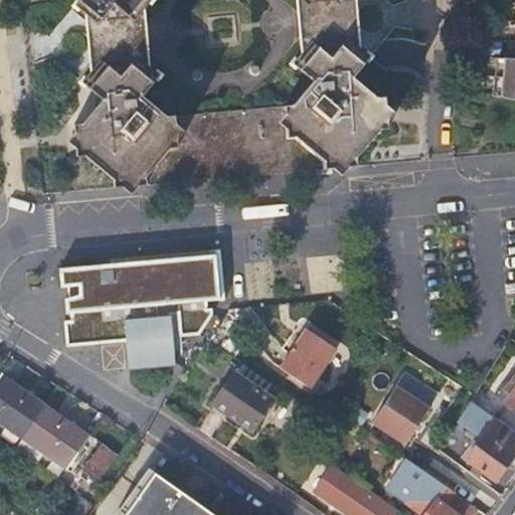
[(79,0),(77,2),(101,20),(115,4),(114,0),(122,0),(123,2),(138,15),(149,0),(79,0)]
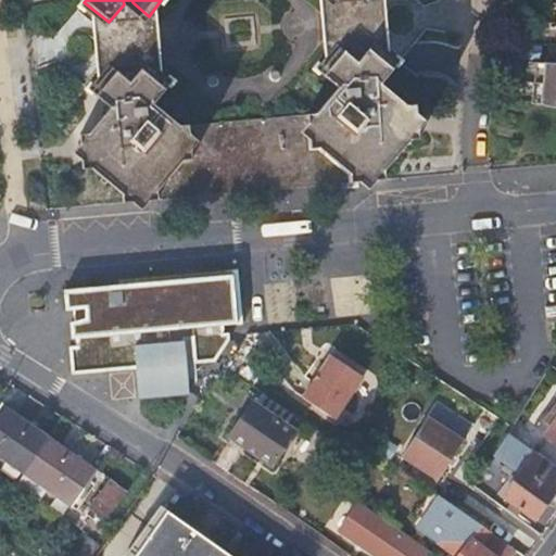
[(349,167),(350,182),(386,179),(386,164),(411,133),(419,133),(417,119),(409,119),(407,109),(417,108),(416,97),(409,98),(382,78),(400,53),(374,34),(361,51),(361,58),(353,59),(352,54),(335,41),(316,64),(337,83),(314,113),(308,114),(311,143),(319,143),(349,167)]
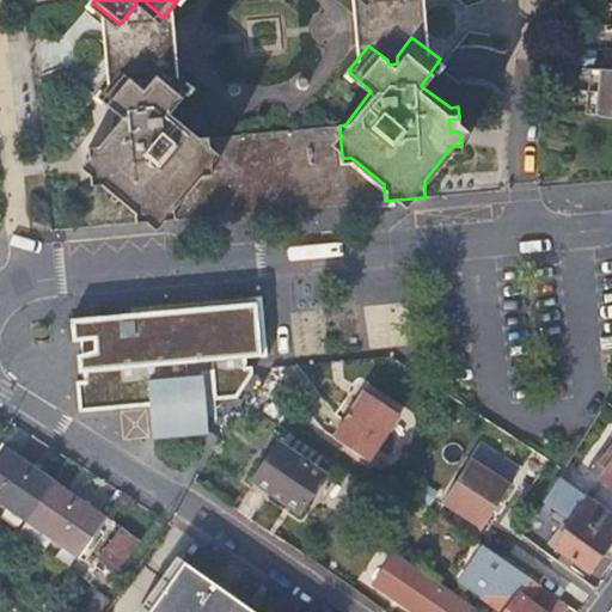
[(136,203),(138,221),(178,218),(177,200),(206,170),(214,170),(210,138),(207,138),(176,108),(196,85),(167,62),(152,79),(151,85),(142,86),(142,79),(124,62),(101,89),(124,109),(101,136),(92,138),(93,150),(102,148),(103,163),(95,164),(96,177),(106,176),(136,203)]
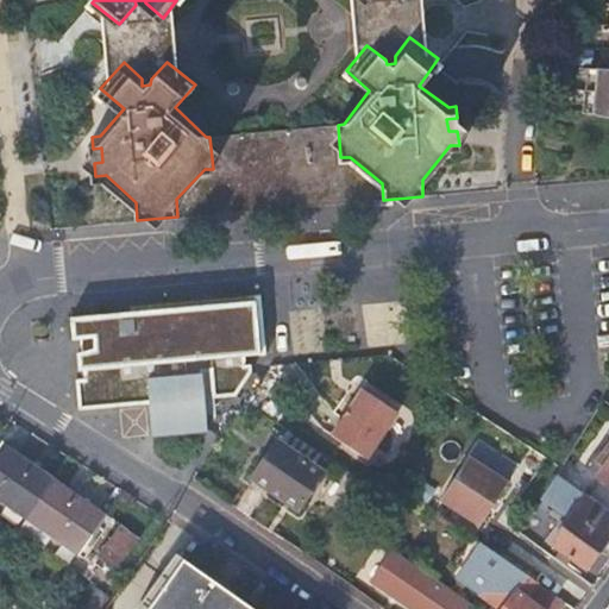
[(608,66),(591,64),(586,87),(608,89),(608,66)]
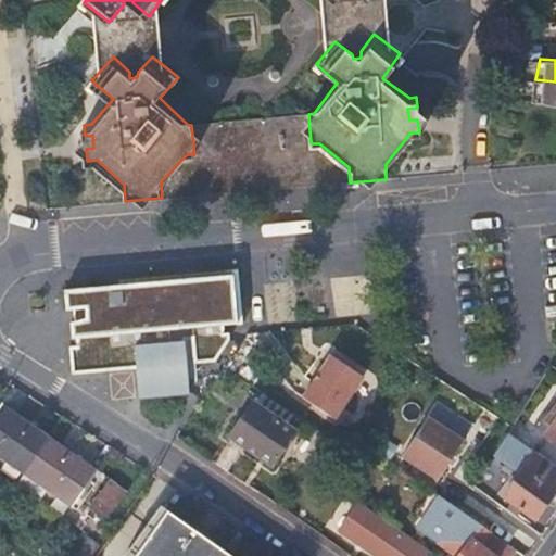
[(555,81),(535,79),(533,93),(555,97),(555,81)]
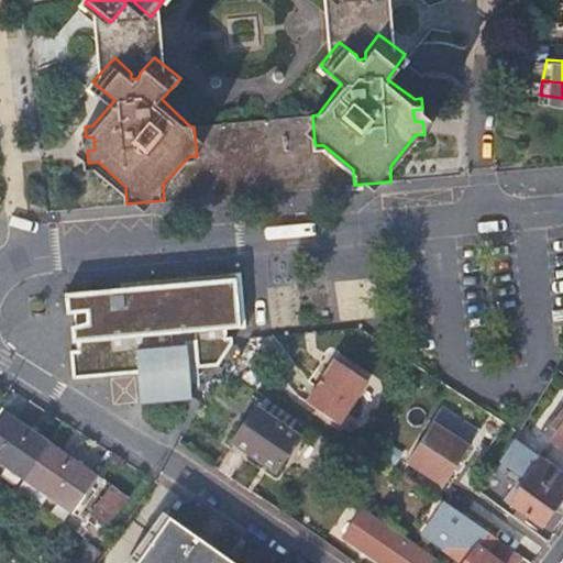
[(163,184),(164,200),(354,185),(353,169),(323,145),(315,145),(312,116),(194,127),(197,156),(189,156),(163,184)]
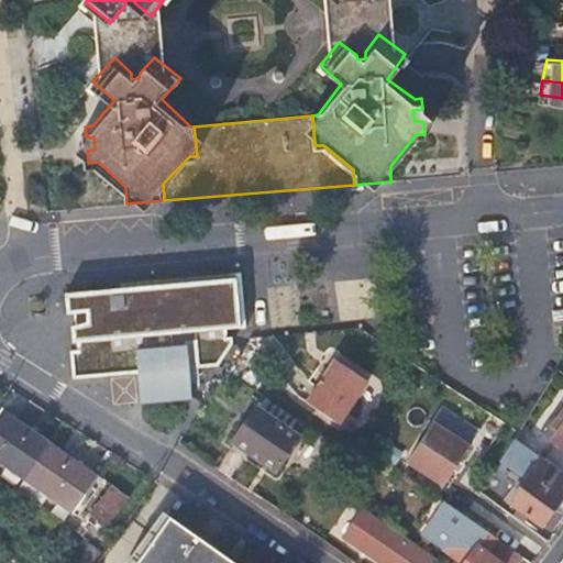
[(246,329),(242,274),(138,283),(122,284),(123,289),(67,294),(69,313),(76,313),(79,350),(73,351),(75,378),(140,373),(142,401),(192,397),(190,368),(219,366),(234,344),(233,338),(228,338),(227,330),(246,329)]
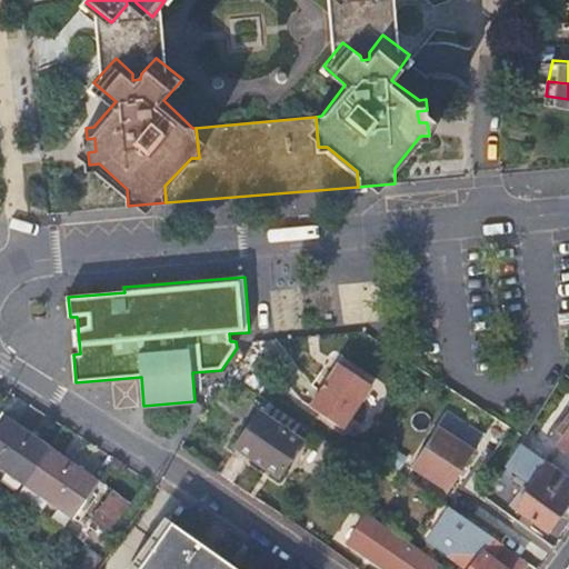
[(350,365),(325,395),(365,421),(385,393),(350,365)]
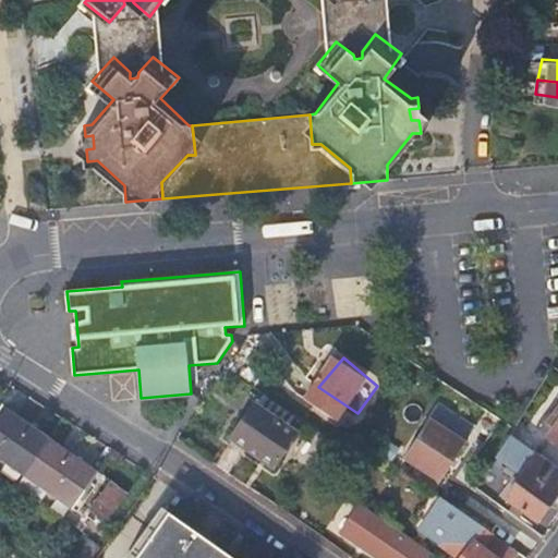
[(358,413),(318,387),(312,397),(347,424),(358,413)]
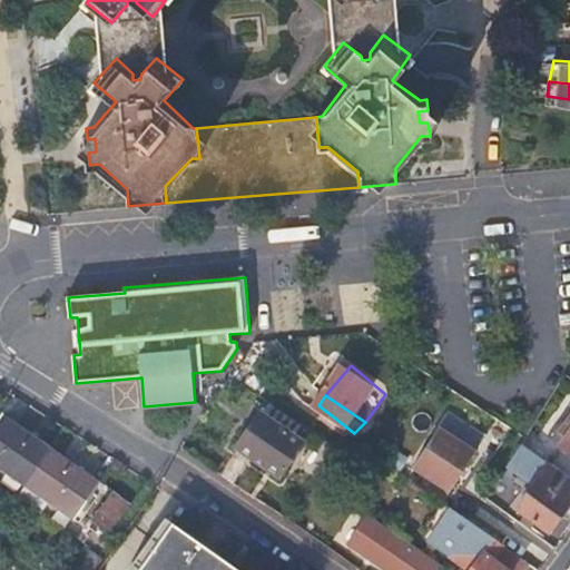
[(305,442),(262,413),(238,448),(281,475),(305,442)]
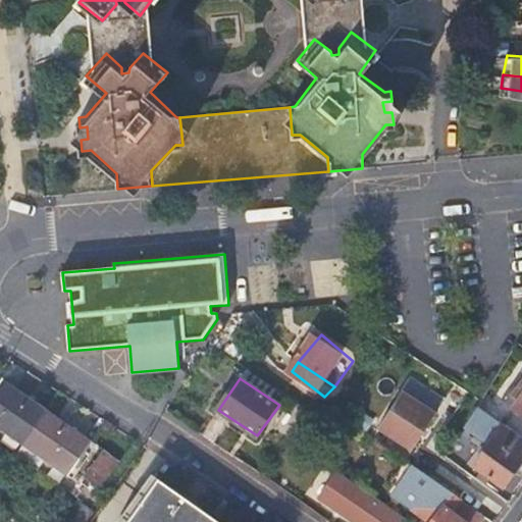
[(0,428),(22,446),(46,412),(2,381),(0,383),(0,428)]
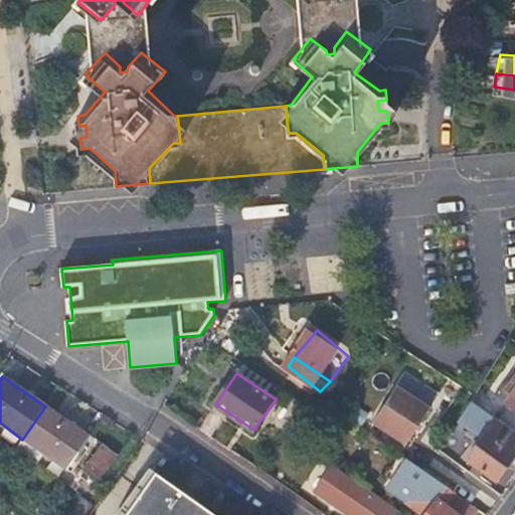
[(402,443),(431,403),(397,380),(370,419),(402,443)]
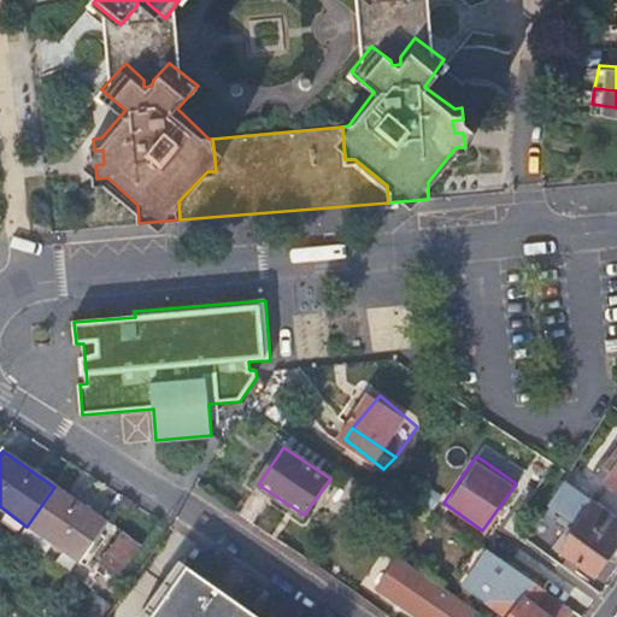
[(597,501),(616,516),(616,462),(605,480),(610,485),(597,501)]
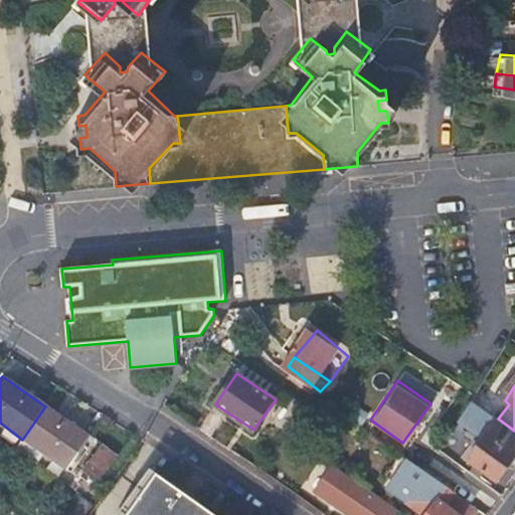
[(495,480),(514,453),(514,431),(498,418),(471,399),(469,402),(459,418),(483,436),(467,459),(495,480)]
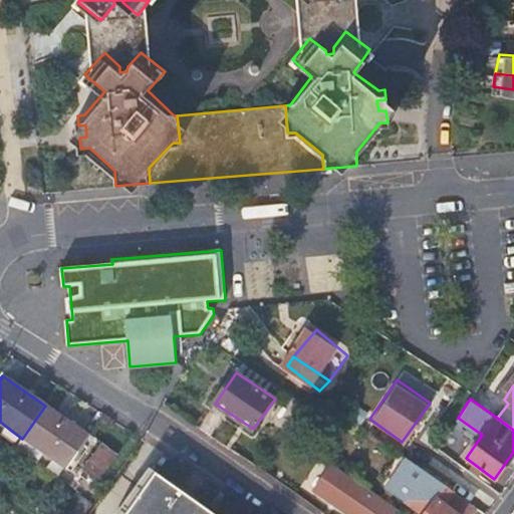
[(88,436),(45,406),(22,439),(66,468),(88,436)]
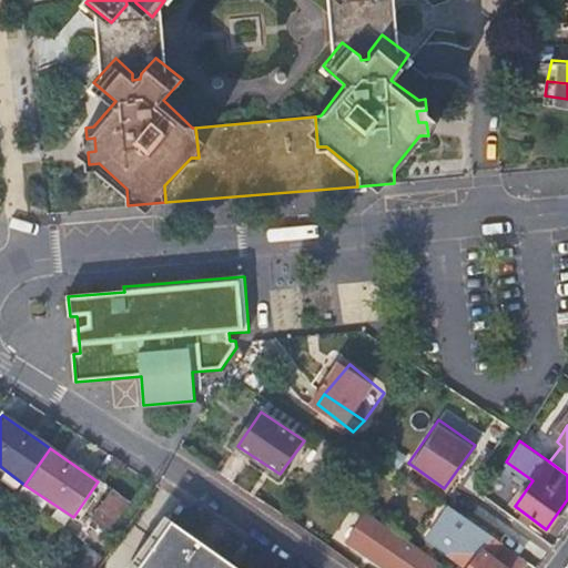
[(134,508),(119,498),(104,519),(120,528),(134,508)]
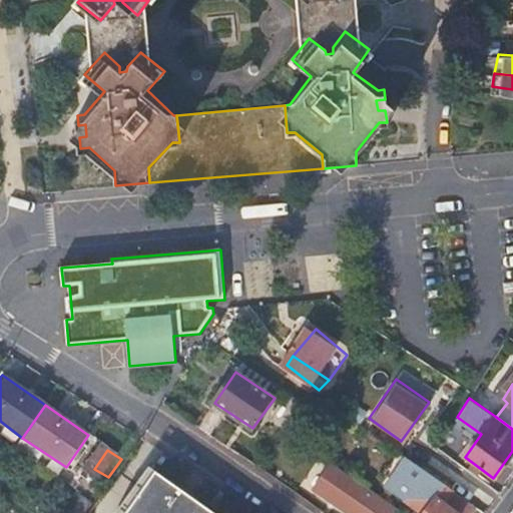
[(409,459),(392,485),(428,510),(426,512),(471,512),(476,506),(409,459)]
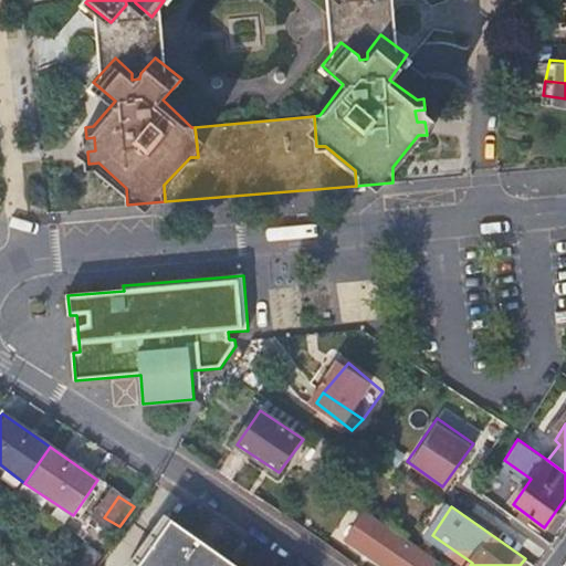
[(388,565),(436,565),(440,561),(367,511),(348,537),(388,565)]
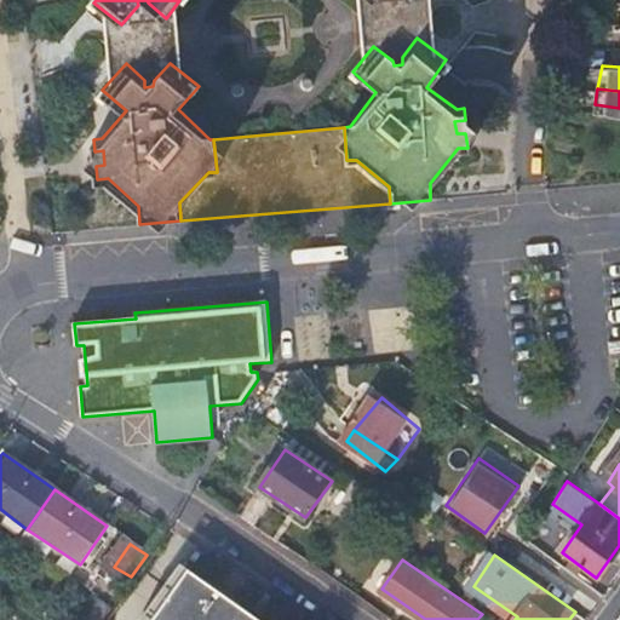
[(256,619),(178,566),(142,618),(144,619),(256,619)]
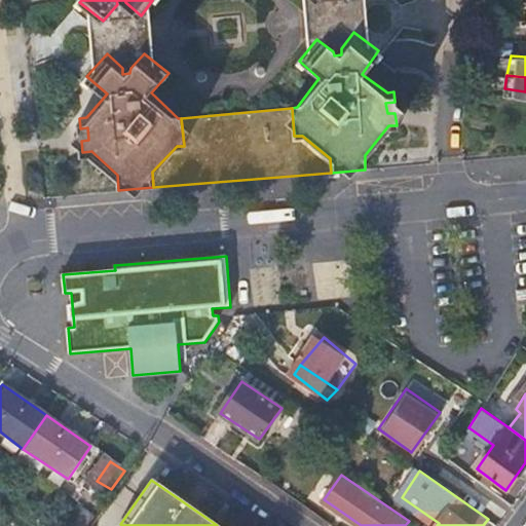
[(85,525),(95,513),(86,506),(73,525),(74,525),(85,525)]
